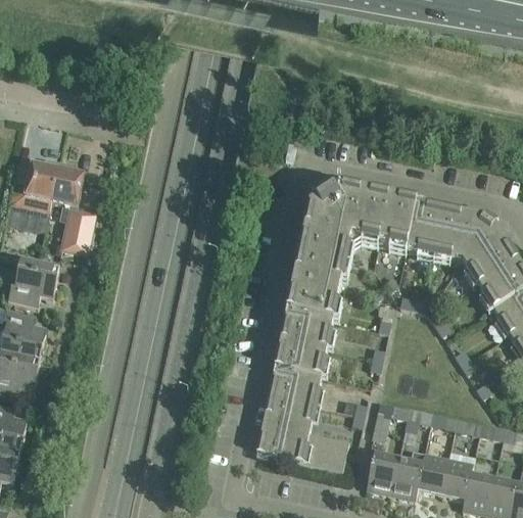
[(48,215),(51,202),(59,165),(47,161),(44,165),(43,168),(32,165),(32,169),(18,166),(9,206),(48,215)]
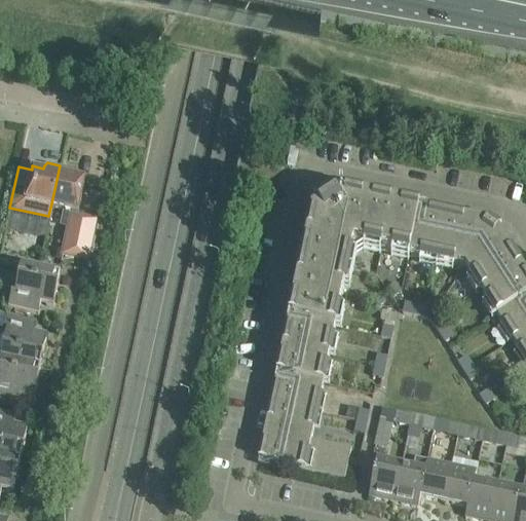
[(71,168),(60,165),(51,203),(65,207),(62,221),(68,223),(61,253),(88,258),(98,218),(77,213),(84,177),(73,175),(74,172),(71,168)]
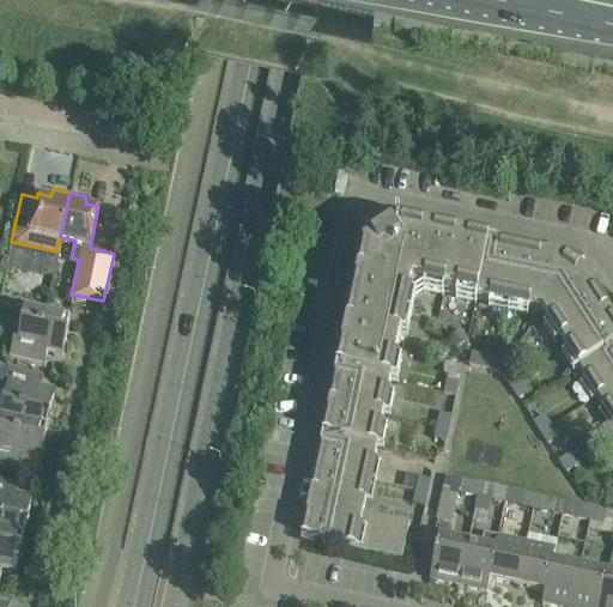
[(564,263),(430,235),(420,232),(419,237),(401,234),(402,229),(401,228),(400,234),(395,232),(386,218),(365,231),(375,247),(375,250),(369,249),(308,533),(401,552),(410,519),(362,508),(411,280),(542,309),(612,417),(612,460),(612,461),(612,328),(576,272),(583,261),(571,253),(564,263)]
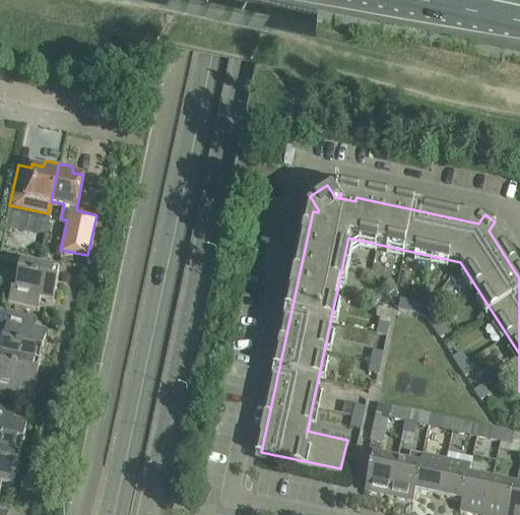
[(53,301),(59,269),(20,261),(14,290),(4,287),(1,300),(38,308),(40,298),(53,301)]
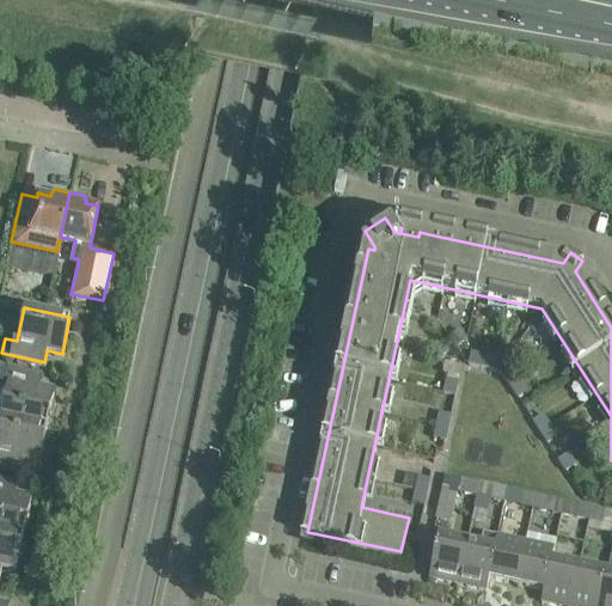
[(448,335),(454,344),(469,335),(461,325),(448,335)]
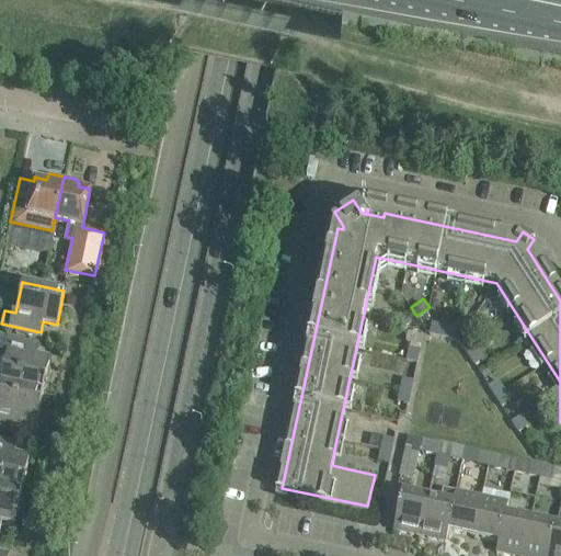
[(413,317),(408,308),(397,316),(402,325),(413,317)]
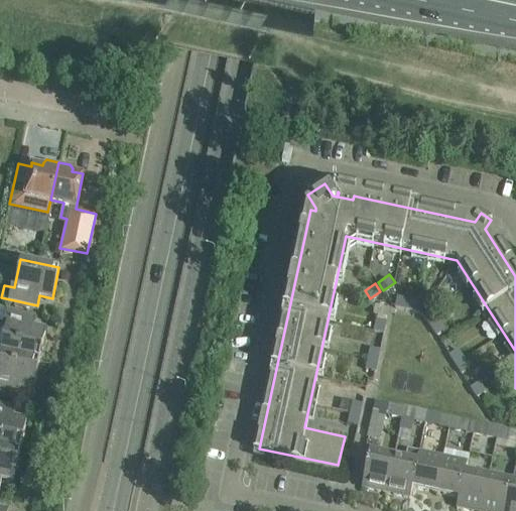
[(406,307),(408,295),(397,293),(395,305),(406,307)]
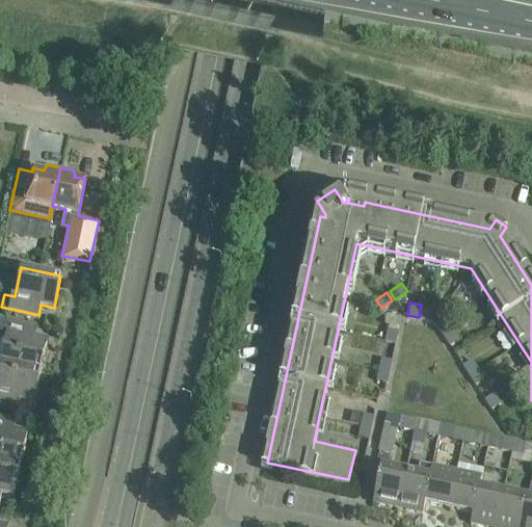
[(421,305),(419,317),(429,319),(432,307),(421,305)]
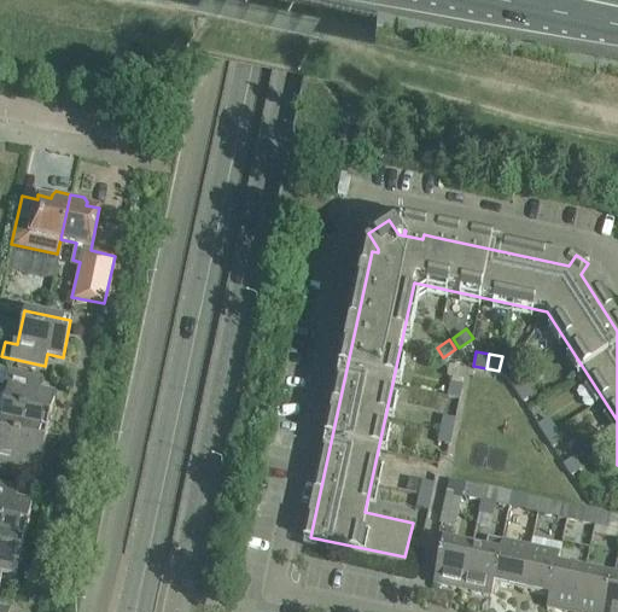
[(0,383),(9,385),(1,419),(47,429),(56,392),(40,389),(42,377),(0,367),(0,383)]
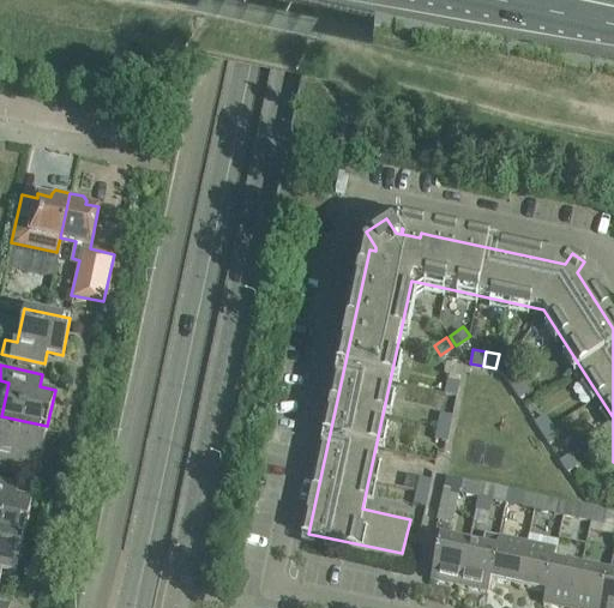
[(511,385),(524,377),(517,366),(504,375),(511,385)]
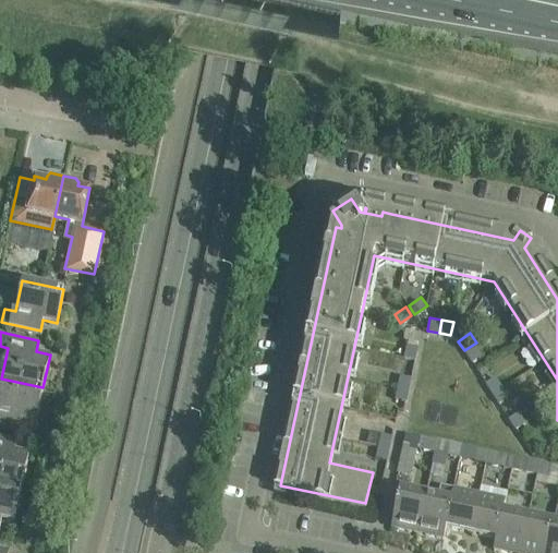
[(62,349),(64,340),(53,338),(51,347),(62,349)]
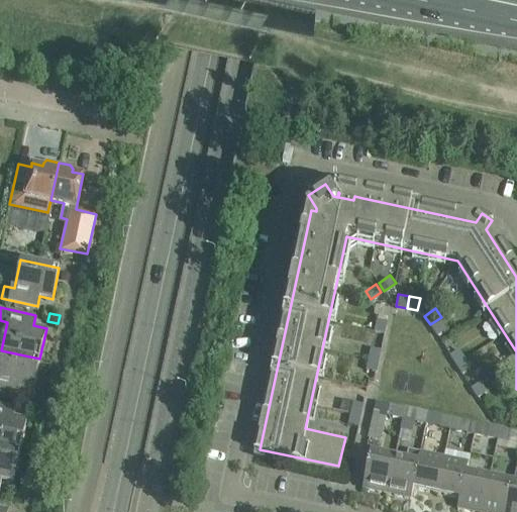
[(386,331),(388,320),(377,317),(374,329),(386,331)]
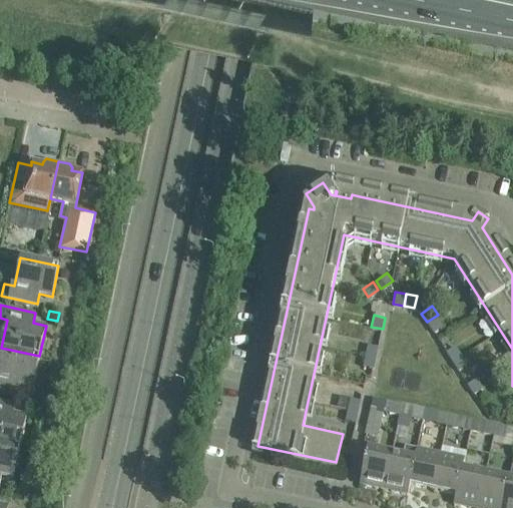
[(438,315),(427,322),(433,332),(444,325),(438,315)]
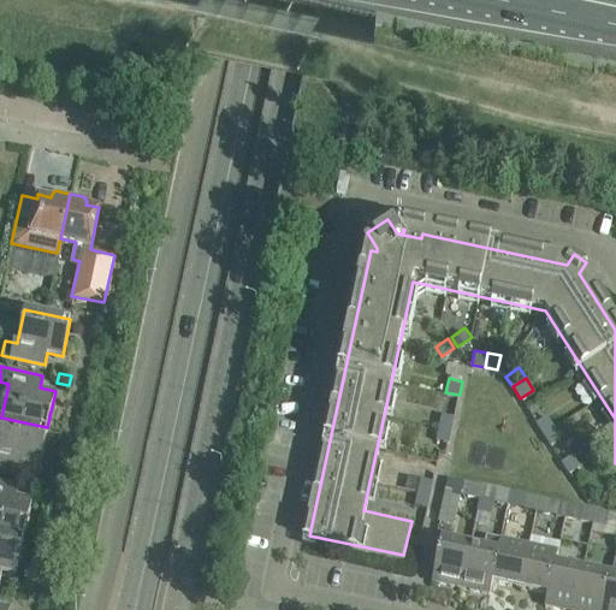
[(438,424),(451,427),(454,414),(442,412),(438,424)]
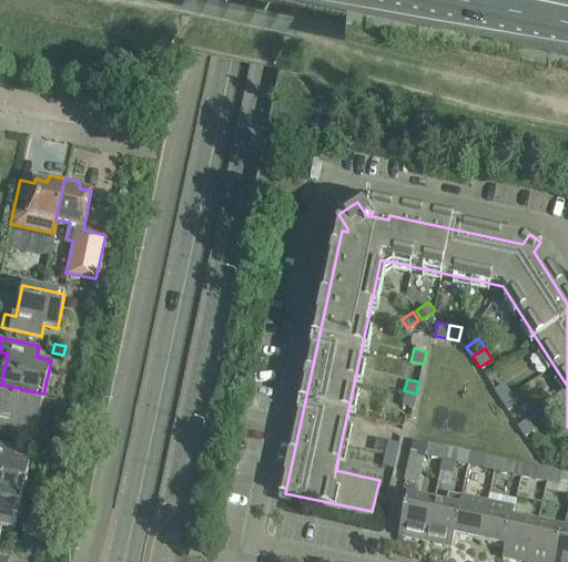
[(500,398),(511,390),(505,380),(494,388),(500,398)]
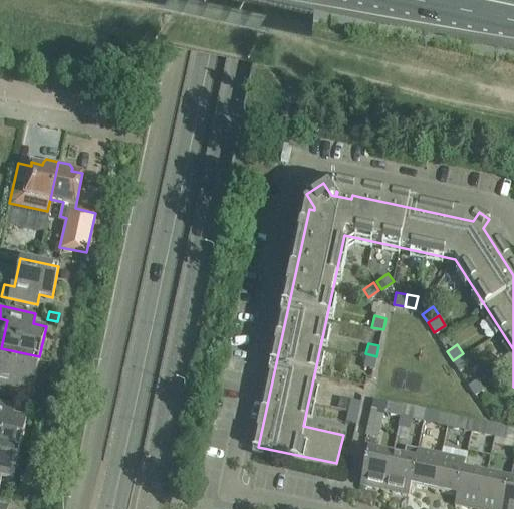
[(39,356),(1,348),(0,351),(0,390),(18,395),(20,385),(33,388),(39,356)]
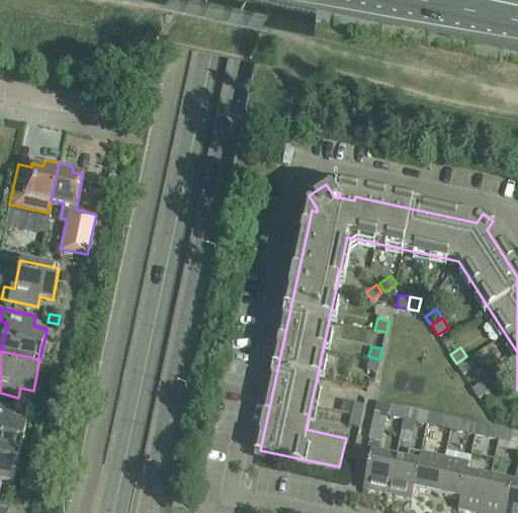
[(379,359),(368,356),(366,367),(377,369),(379,359)]
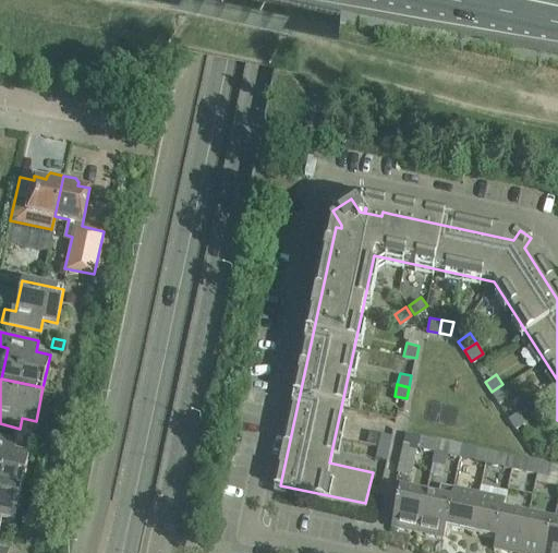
[(502,384),(492,392),(498,401),(508,395),(502,384)]
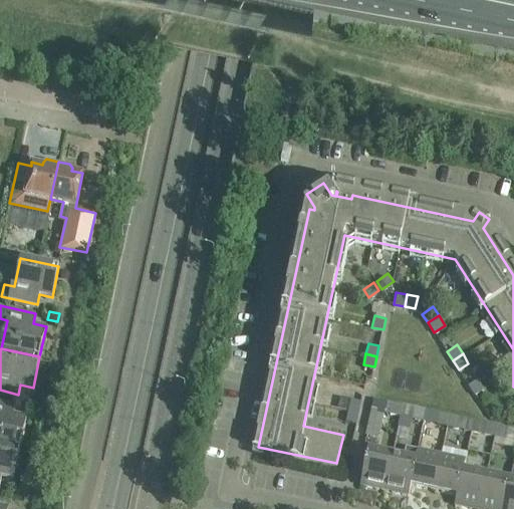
[(468,385),(474,394),(484,387),(478,377),(468,385)]
